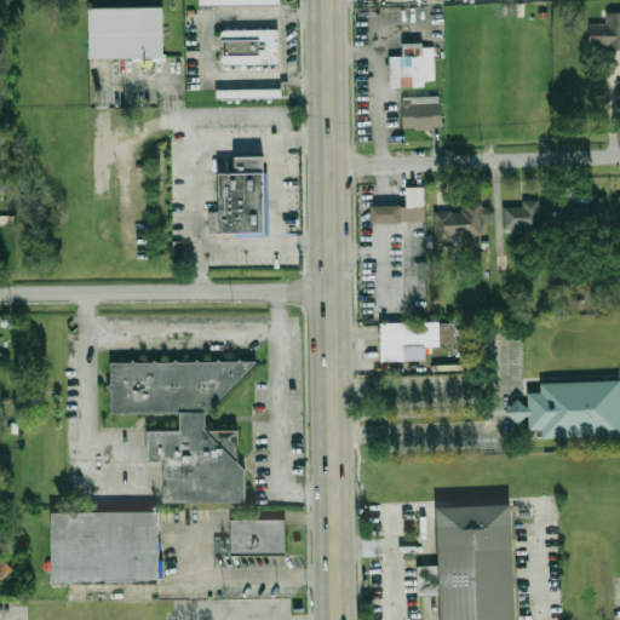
[(91,7),(166,6),(167,53),(168,61),(135,61),(135,58),(92,58),(91,7)]
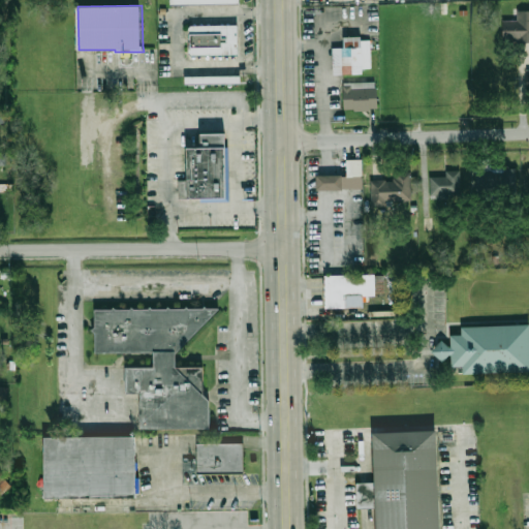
[(528,10),(518,11),(518,19),(503,20),(504,42),(528,41),(528,10)]
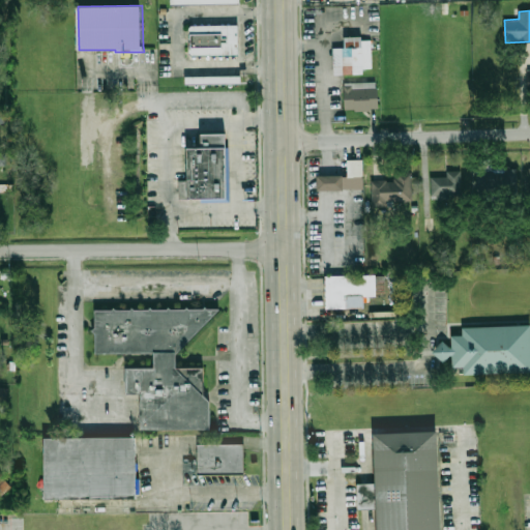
[(189,52),(189,28),(194,25),(239,25),(239,55),(193,55),(189,52)]
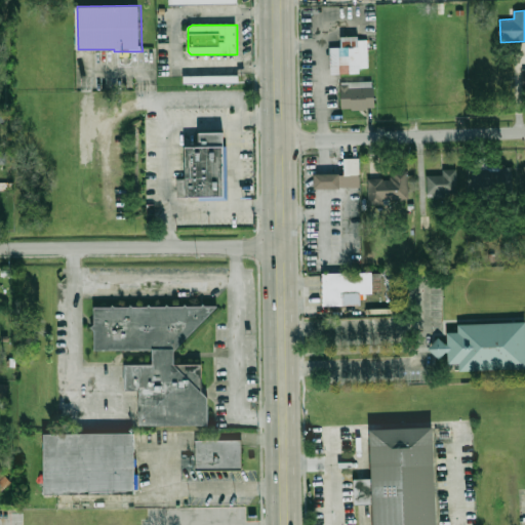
[(369,34),(370,72),(330,74),(329,46),(342,46),(341,35),(369,34)]
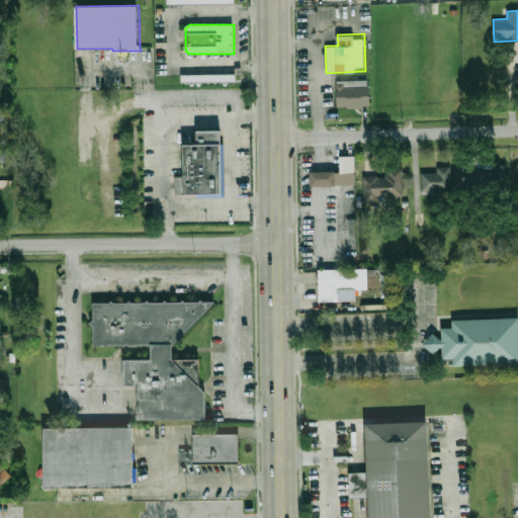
[(182,75),(237,74),(237,82),(182,82),(182,75)]
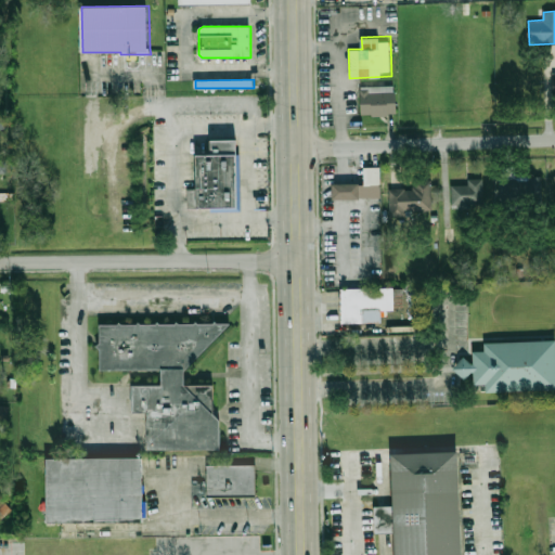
[(361,87),(397,86),(398,113),(362,115),(361,87)]
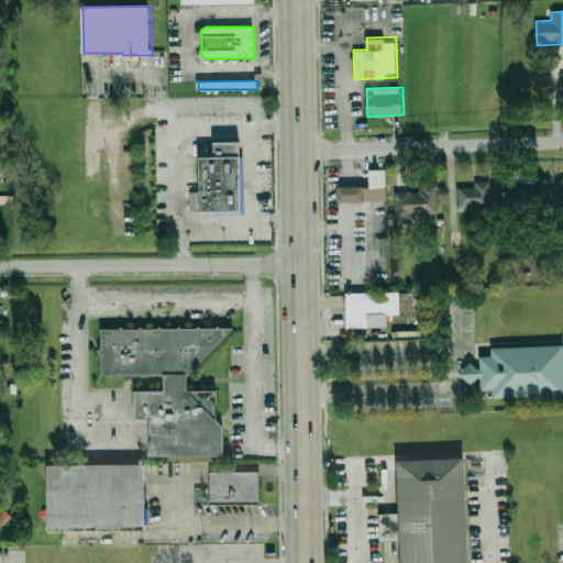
[(243,141),(243,211),(191,211),(191,191),(200,191),(200,157),(216,157),(216,141),(243,141)]
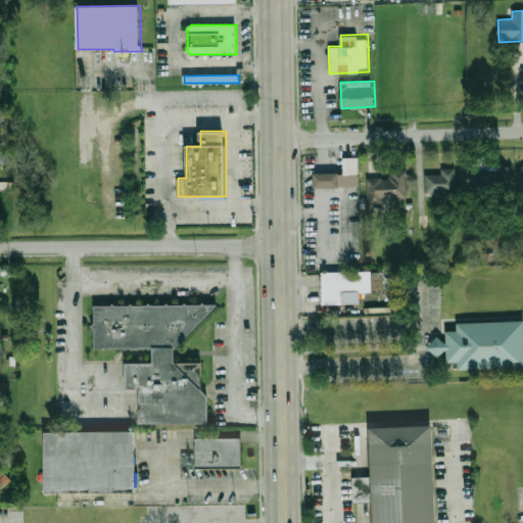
[(313,174),(343,174),(343,156),(358,156),(358,188),(313,187),(313,174)]
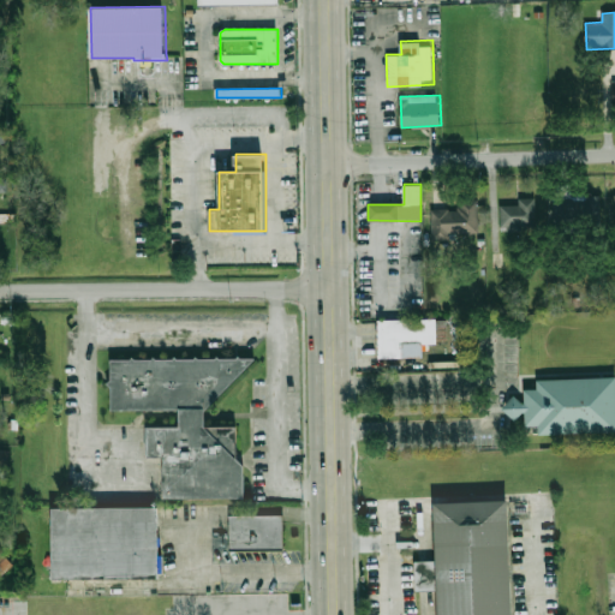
[(599,197),(551,197),(551,226),(599,226),(599,197)]
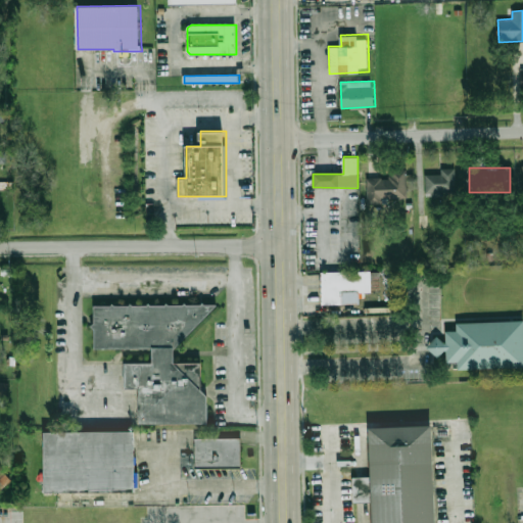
[(455,169),(440,169),(440,174),(426,174),(426,196),(455,196),(455,169)]
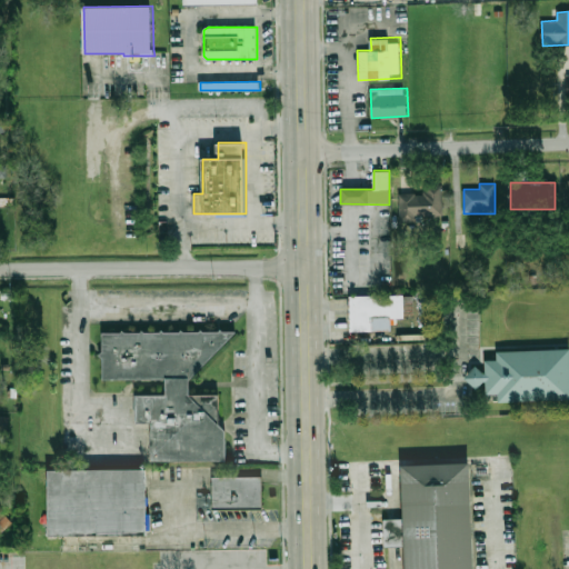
[(399,193),(400,218),(443,218),(443,185),(425,185),(425,193),(399,193)]
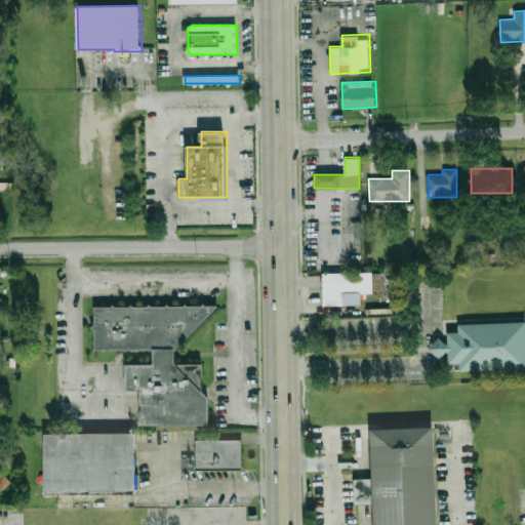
[(323,273),(374,273),(374,293),(345,293),(345,305),(323,305),(323,273)]
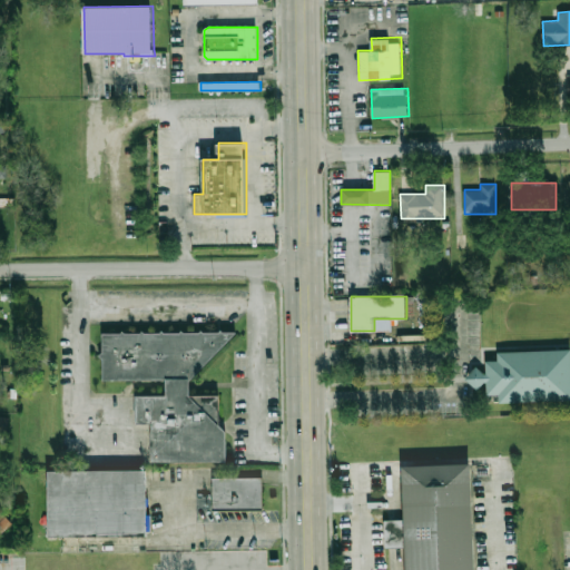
[(101,333),(238,332),(190,380),(190,395),(220,395),(220,425),(227,432),(228,462),(154,462),(153,424),(137,424),(137,395),(167,395),(166,380),(101,380),(101,333)]
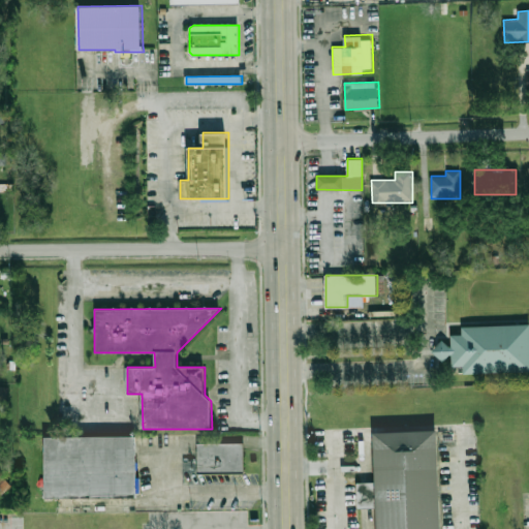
[(462,327),(528,324),(528,372),(464,374),(464,367),(453,368),(453,355),(453,347),(452,336),(463,336),(462,327)]
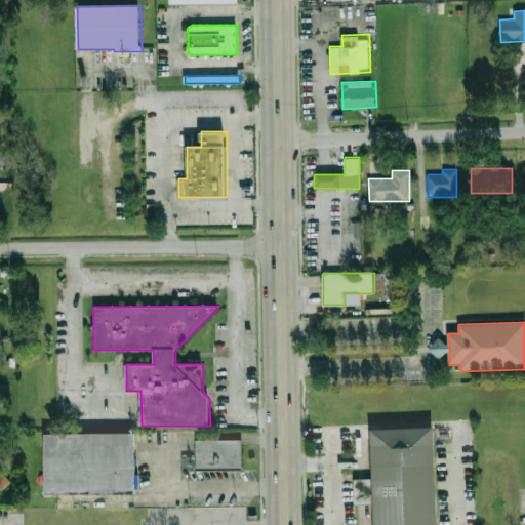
[(449,353),(449,345),(446,345),(439,338),(430,349),(441,359),(447,353),(449,353)]
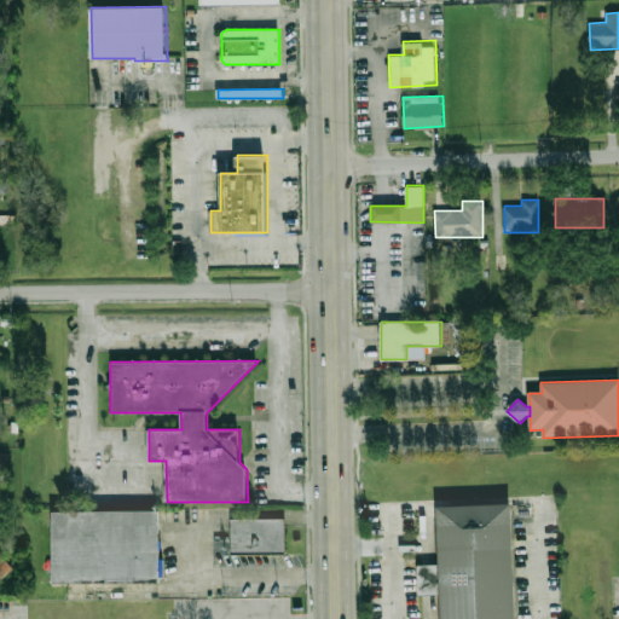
[(441,618),(437,505),(510,502),(515,618),(441,618)]
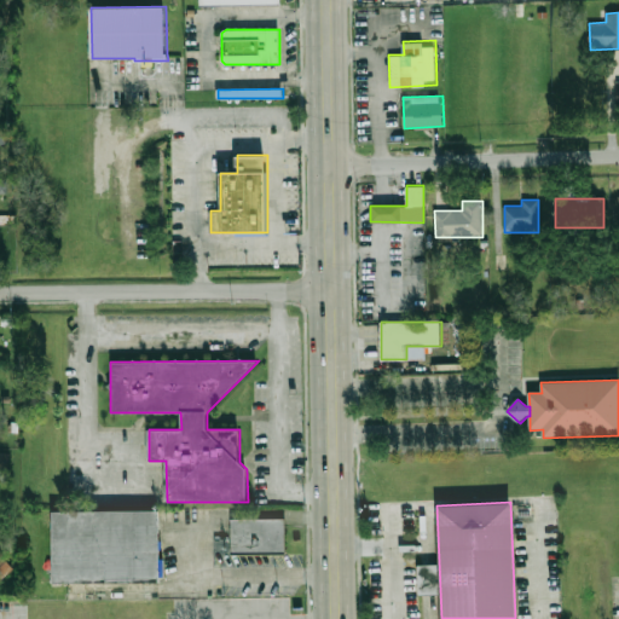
[(53,513),(160,510),(162,579),(55,582),(53,513)]
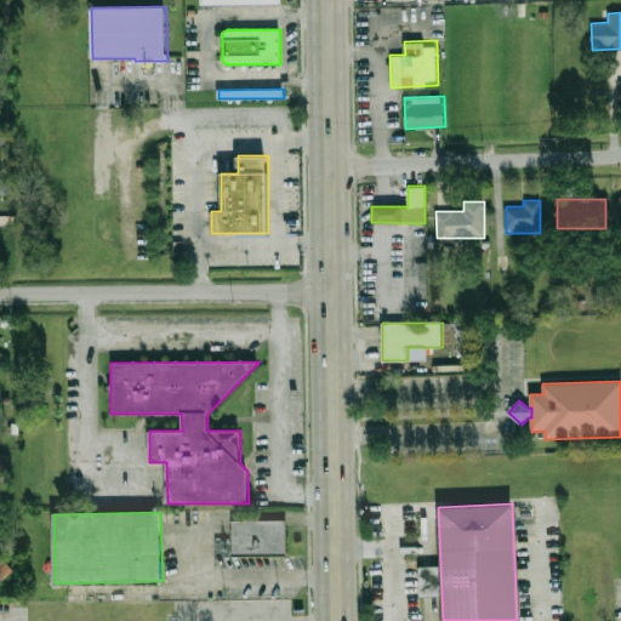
[(233,522),(288,522),(288,556),(233,556),(233,522)]
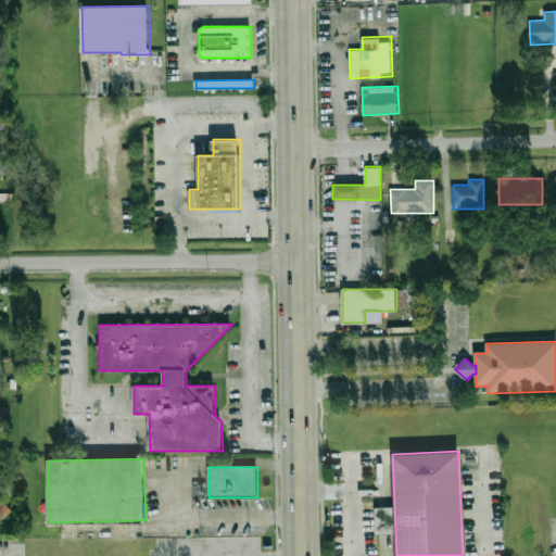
[(0,520),(11,509),(0,496),(0,520)]
